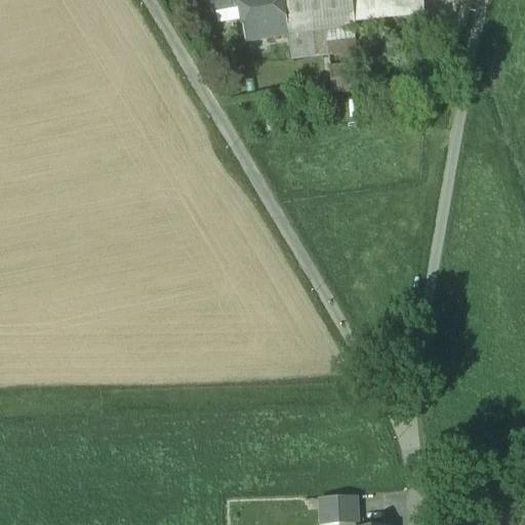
[(202,0),(205,14),(239,8),(240,8),(238,0),(202,0)]
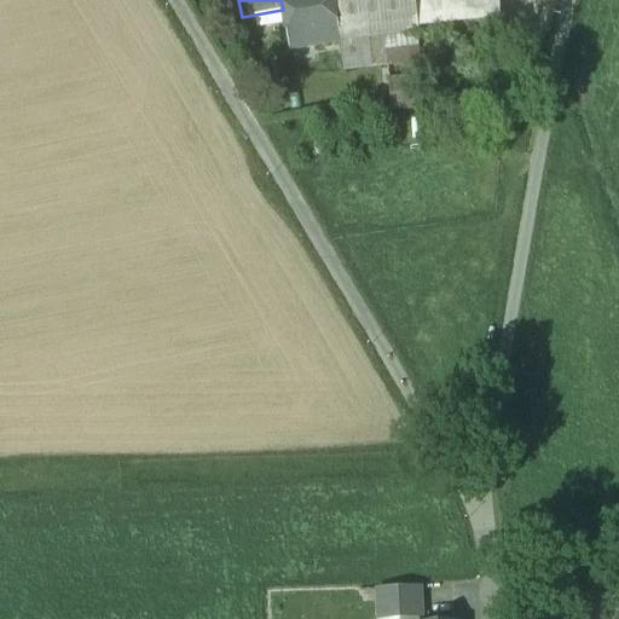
[(415,0),(337,0),(333,0),(281,0),(283,10),(282,10),(288,48),(339,40),(383,35),(410,33),(418,32),(417,24),(415,0)]
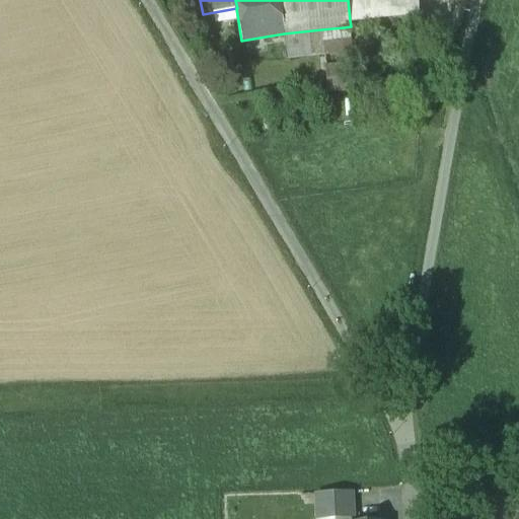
[(419,14),(418,0),(348,0),(350,20),(419,14)]
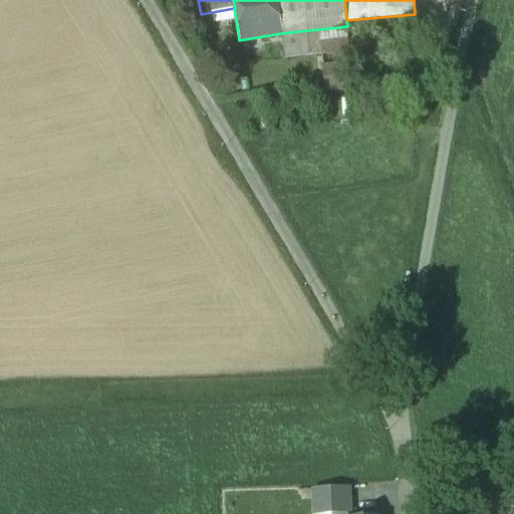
[(438,0),(418,0),(419,9),(439,7),(438,0)]
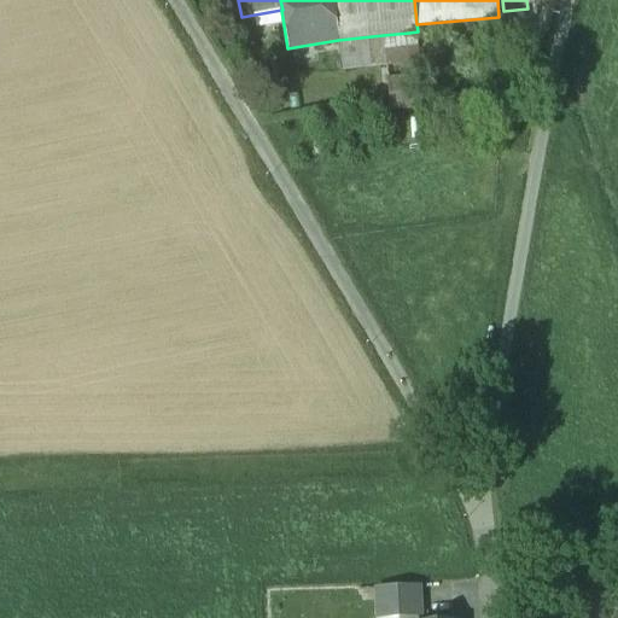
[(499,17),(417,24),(418,31),(409,33),(409,41),(499,31),(499,17)]
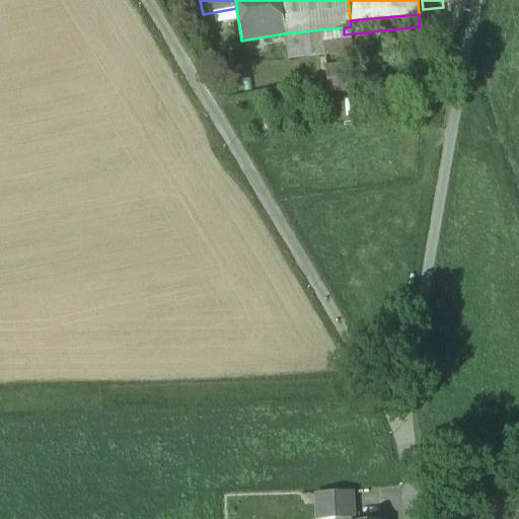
[(284,33),(286,59),(324,54),(321,29),(284,33)]
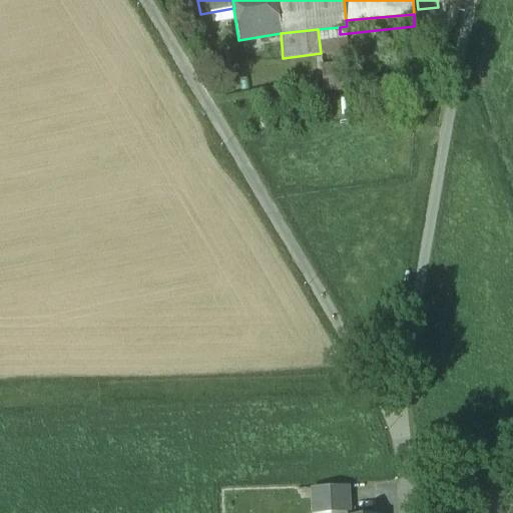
[(449,48),(437,47),(435,61),(437,61),(436,68),(443,69),(444,62),(447,62),(449,48)]
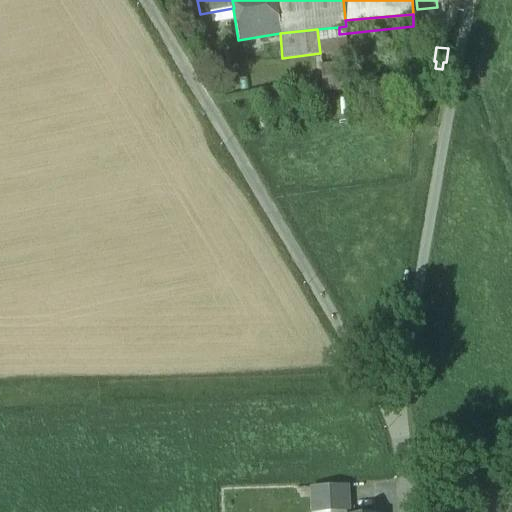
[(325,94),(343,92),(340,63),(321,66),(325,94)]
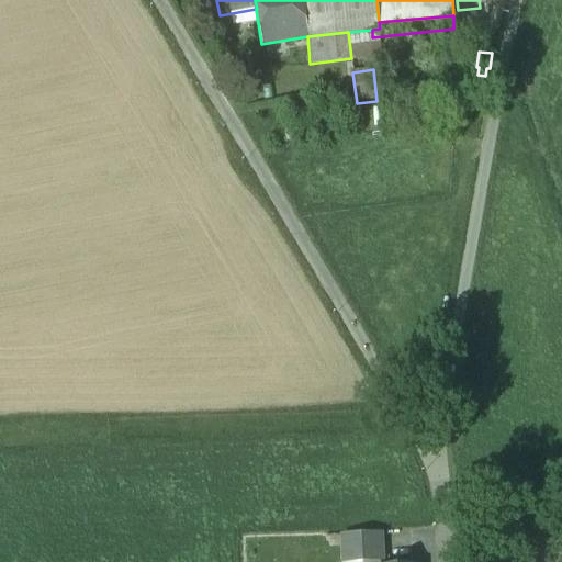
[(381,534),(343,536),(343,561),(373,561),(381,561),(382,561),(381,534)]
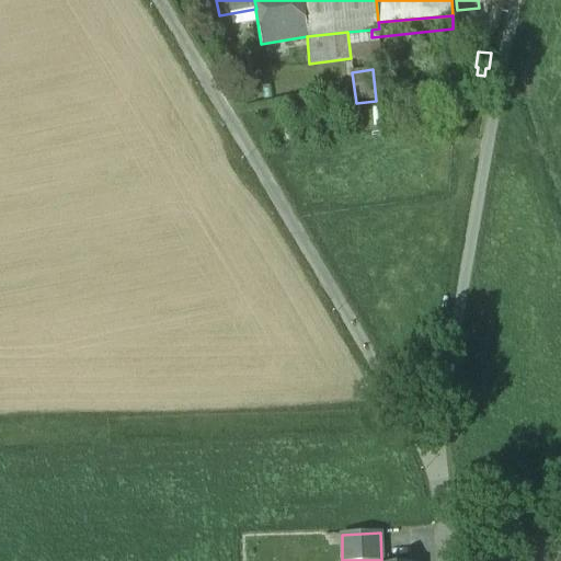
All buildings are outlined.
